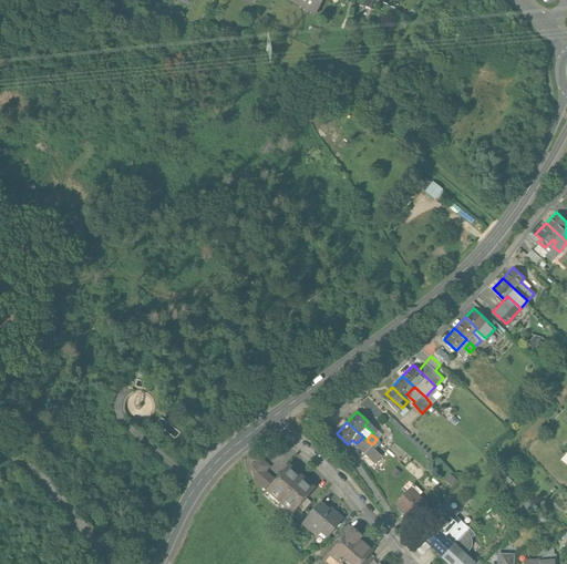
[(367,440),(363,437),(357,443),(366,452),(372,444),(367,440)]
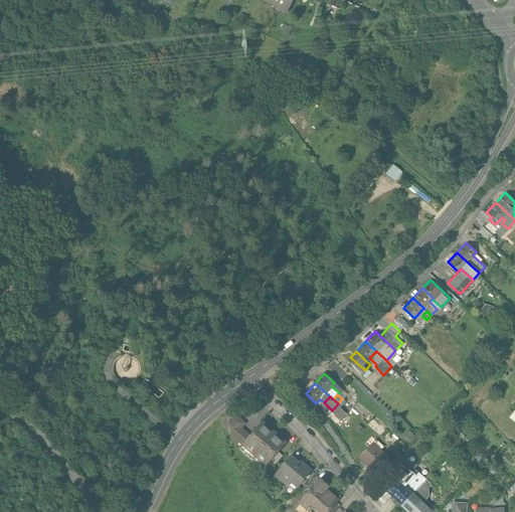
[(240,418),(236,414),(229,422),(231,435),(240,443),(248,435),(240,427),(243,424),(238,420),(240,418)]
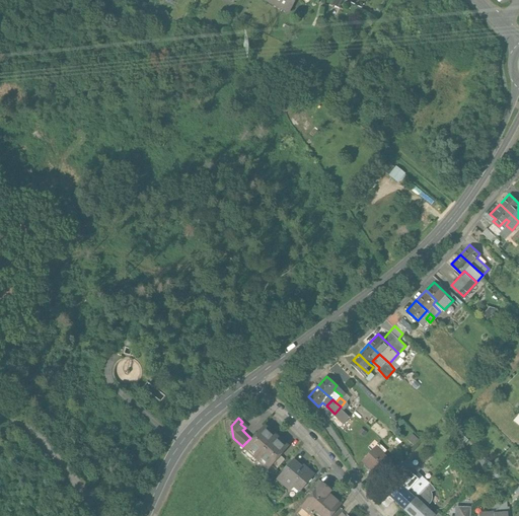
[(266,425),(244,448),(255,458),(277,435),(266,425)]
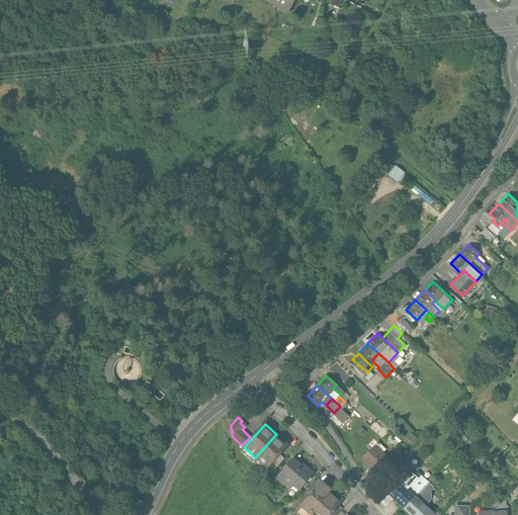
[(276,434),(255,457),(265,466),(271,463),(279,454),(287,445),(276,434)]
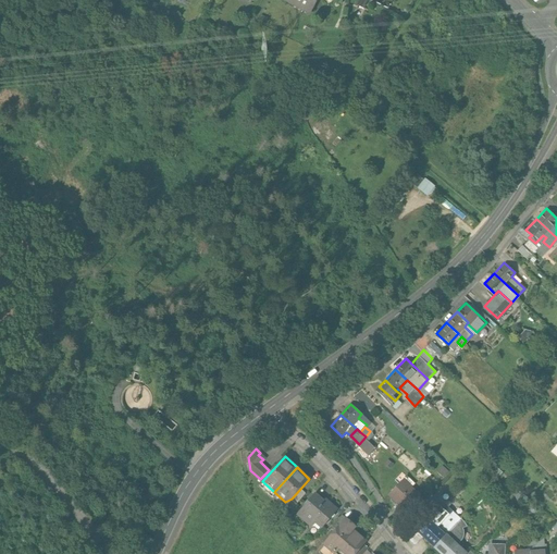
[(419,492),(404,478),(388,494),(404,508),(419,492)]
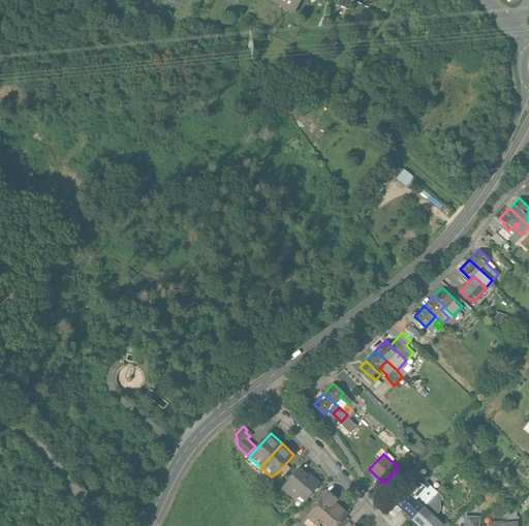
[(277,473),(271,476),(276,481),(281,478),(290,468),(285,464),(277,473)]
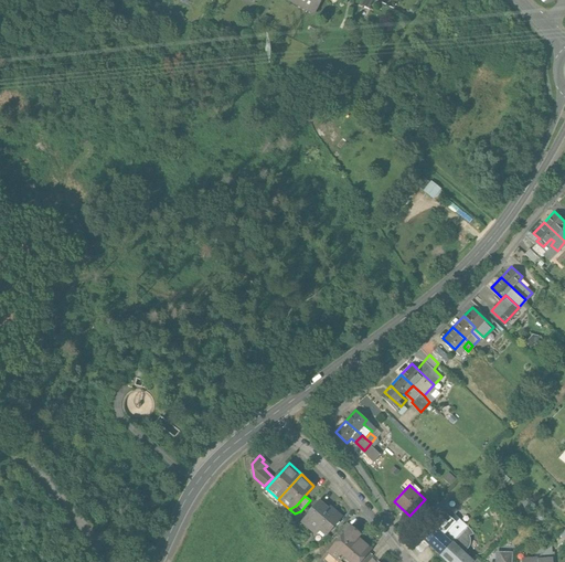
[(328,508),(319,500),(304,518),(317,529),(320,525),(329,532),(342,516),(330,506),(328,508)]
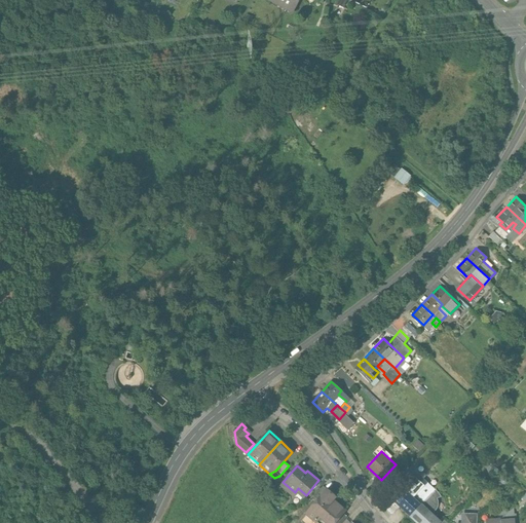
[(412,481),(408,485),(407,485),(404,488),(411,495),(418,487),(417,486),(412,481)]
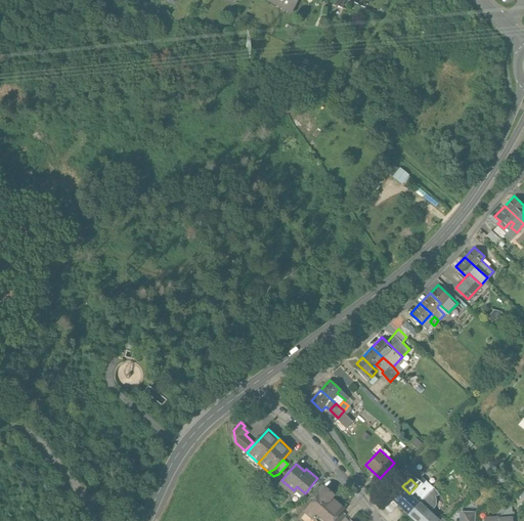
[(430,488),(420,479),(416,484),(417,485),(422,490),(415,497),(419,502),(429,489),(430,488)]
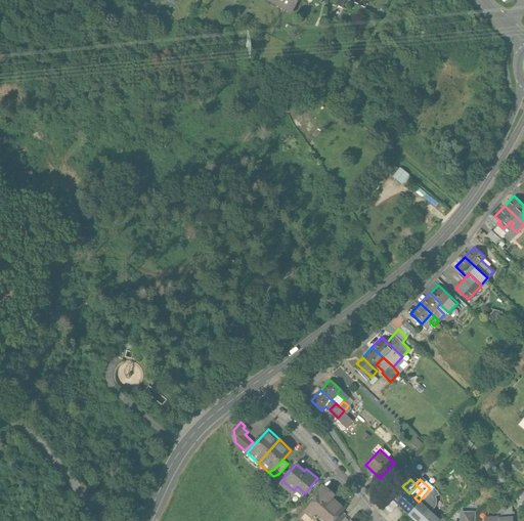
[(320,484),(312,494),(317,498),(325,488),(320,484)]
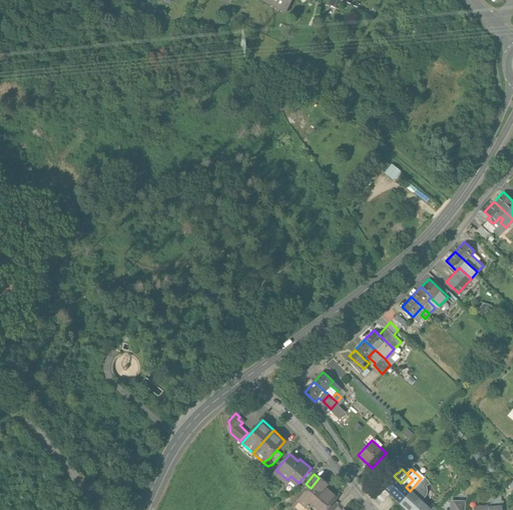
[(401,483),(394,476),(384,487),(400,501),(410,491),(406,487),(401,483)]
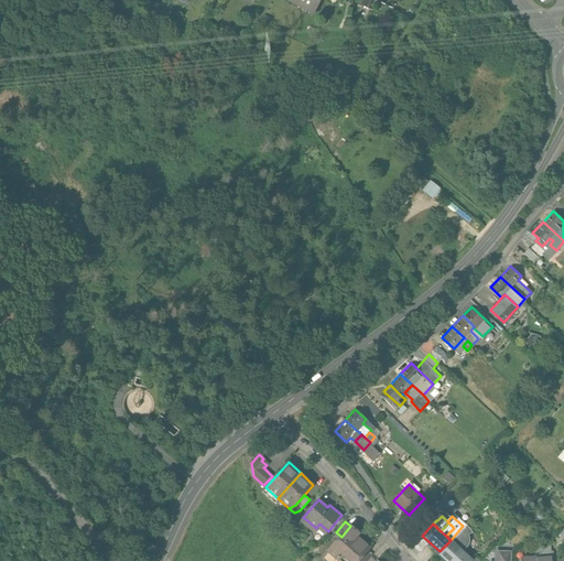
[(350,526),(342,537),(329,552),(339,560),(358,560),(366,552),(370,548),(357,537),(359,533),(350,526)]
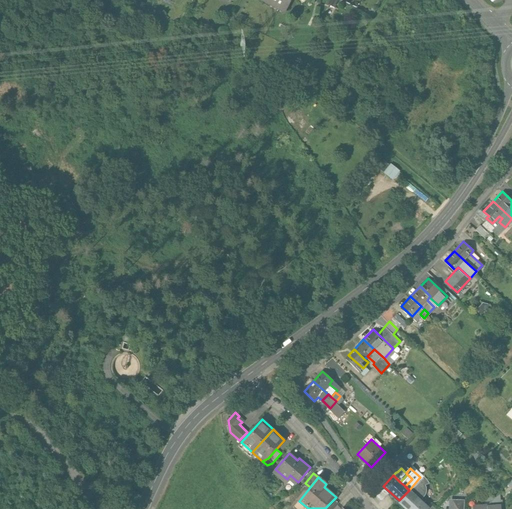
[(399,500),(399,501),(407,508),(426,508),(428,508),(427,506),(419,499),(424,493),(425,485),(422,480),(419,478),(409,490),(399,500)]
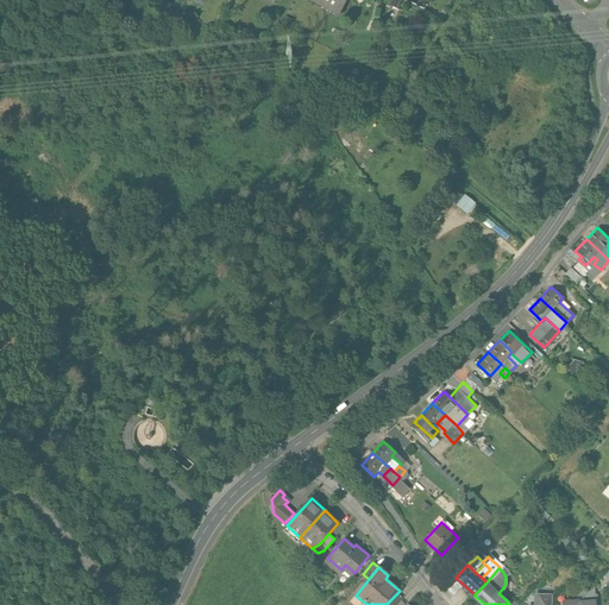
[(589,580),(584,587),(582,587),(578,597),(571,596),(571,604),(578,604),(578,602),(594,585),(595,584),(589,580)]
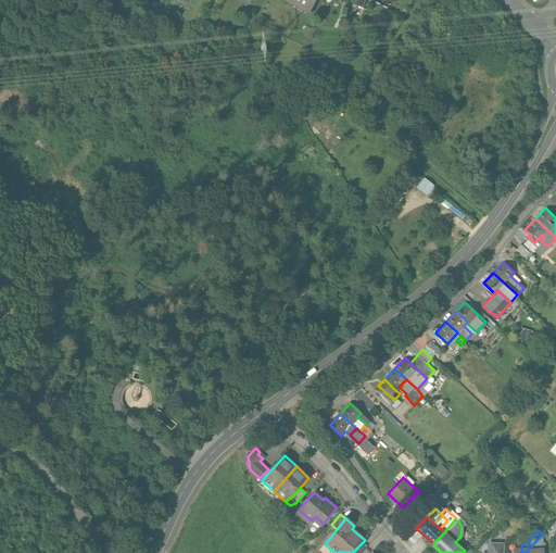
[(542,535),(528,550),(543,549),(542,535)]
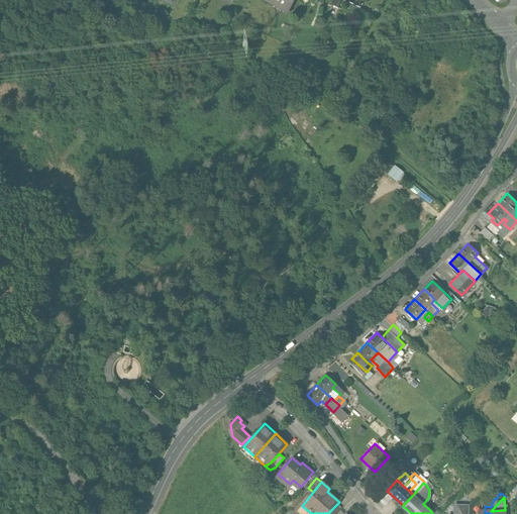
[(457,505),(456,513),(466,513),(467,505),(457,505)]
